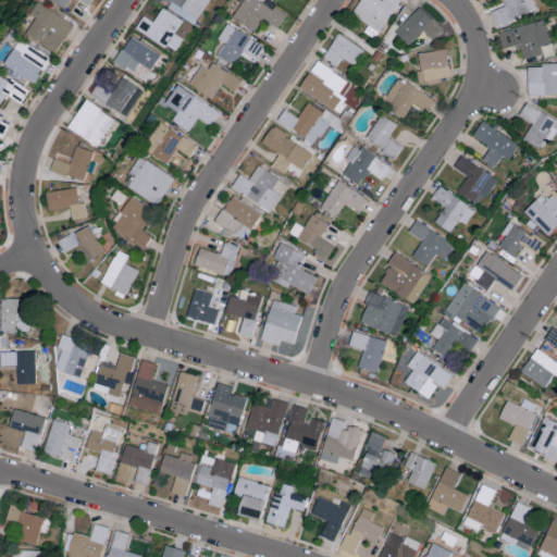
[(90,0),(51,0),(65,9),(70,0),(81,0),(88,4),(90,0)]
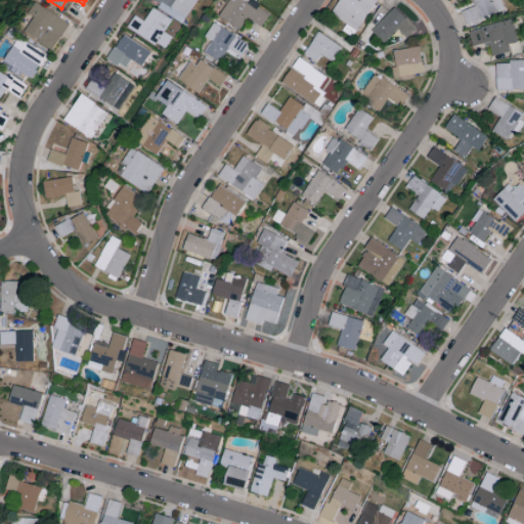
[(147,0),(182,22),(194,0),(147,0)]
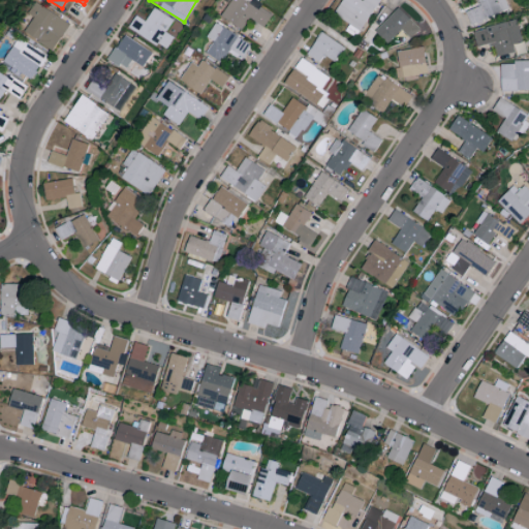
[(242,29),(249,17),(265,26),(271,14),(246,0),(230,0),(221,17),(242,29)]
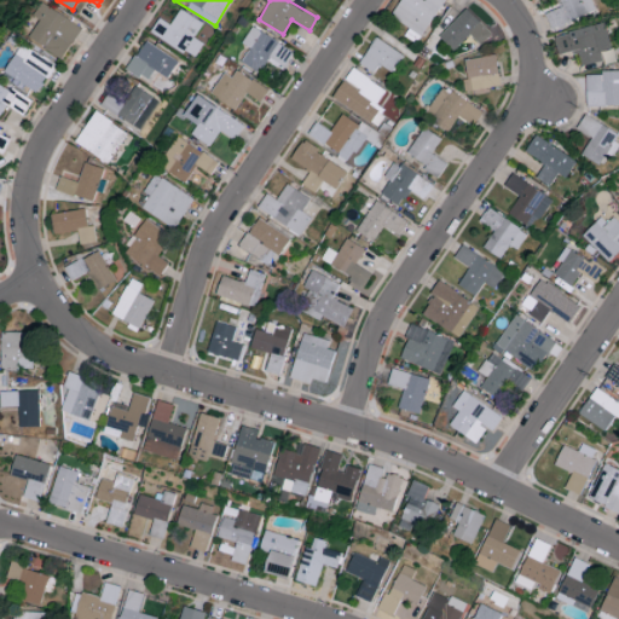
[(400,0),(391,18),(424,35),(441,0),(400,0)]
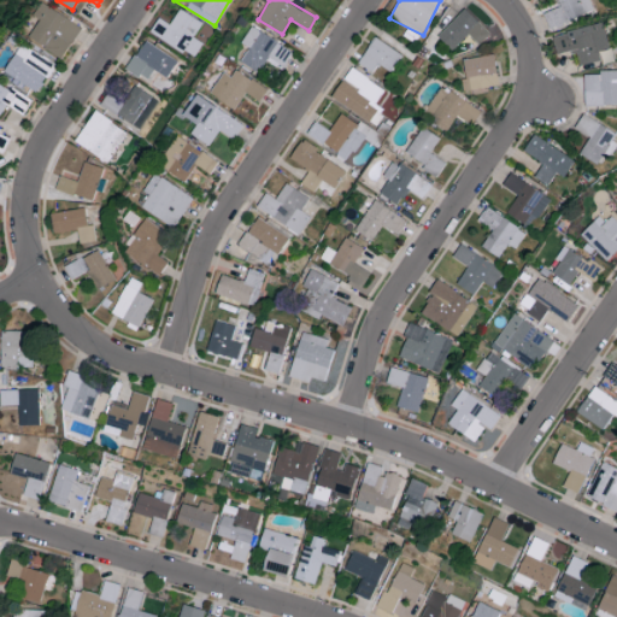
[(544,13),(550,29),(593,11),(588,0),(557,0),(560,6),(544,13)]
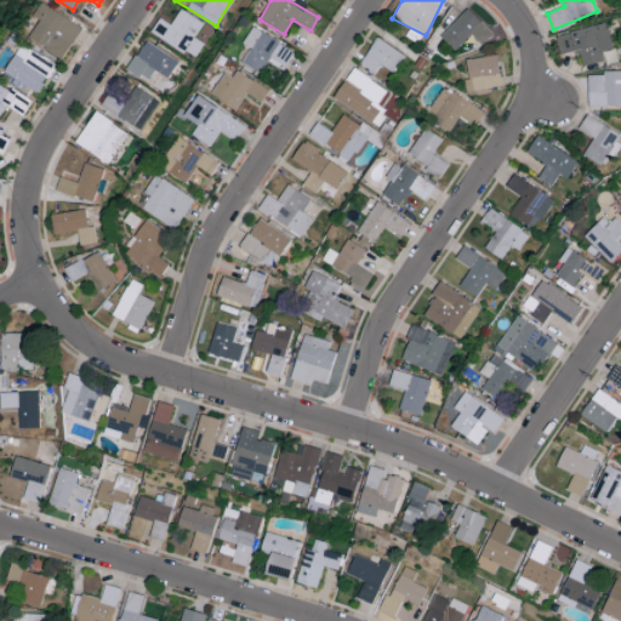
[(36,16),(41,20),(29,38),(62,60),(83,28),(45,3),(36,16)]
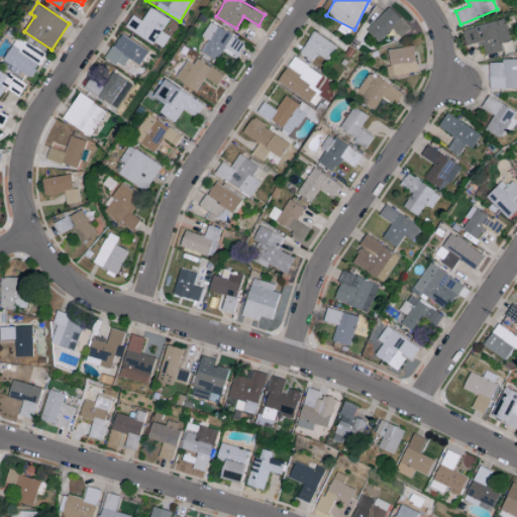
[(169,18),(149,7),(142,20),(132,15),(125,28),(162,47),(169,35),(162,31),(169,18)]
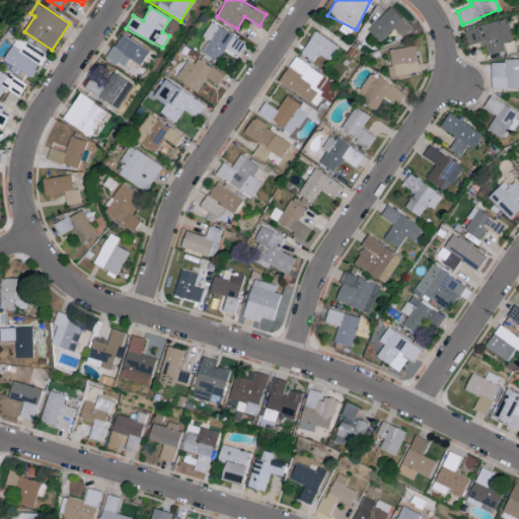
[(368,30),(380,43),(393,28),(402,38),(412,27),(390,7),(368,30)]
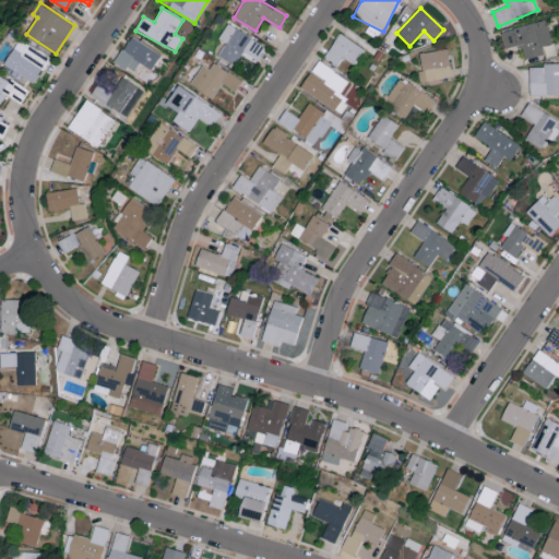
[(526,59),(546,55),(547,58),(556,56),(548,21),(501,31),(504,49),(523,45),(526,59)]
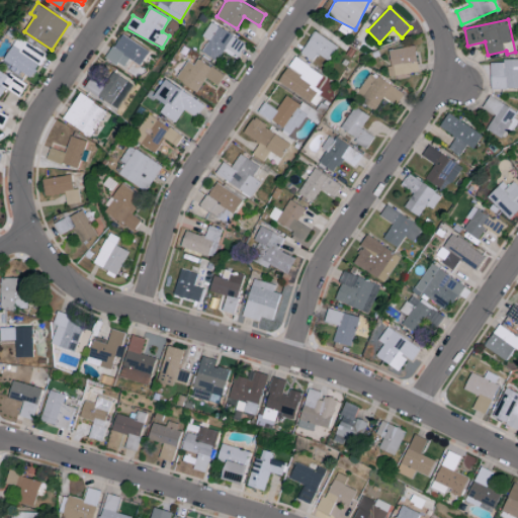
[(245,44),(210,21),(201,35),(208,39),(201,52),(214,60),(223,48),(237,57),(245,44)]
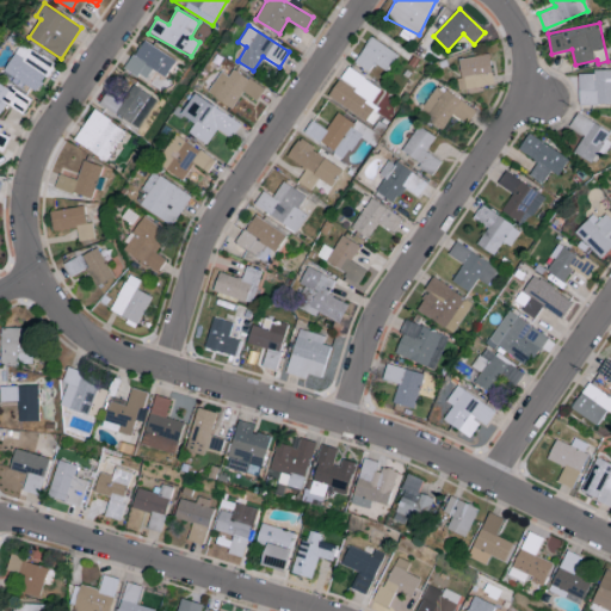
[(353,62),(368,72),(375,63),(386,71),(397,54),(371,36),(353,62)]
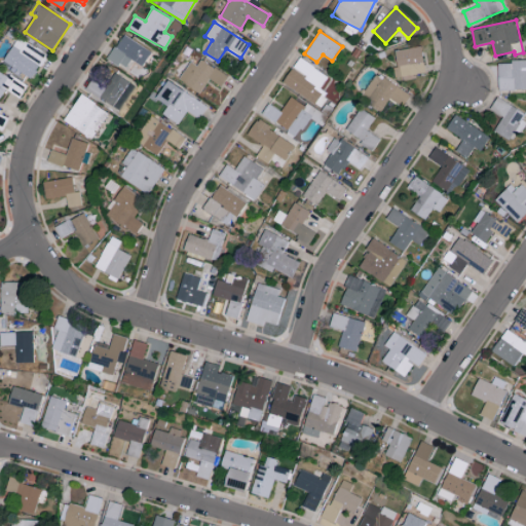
[(108,61),(125,69),(129,60),(143,66),(151,49),(120,35),(108,61)]
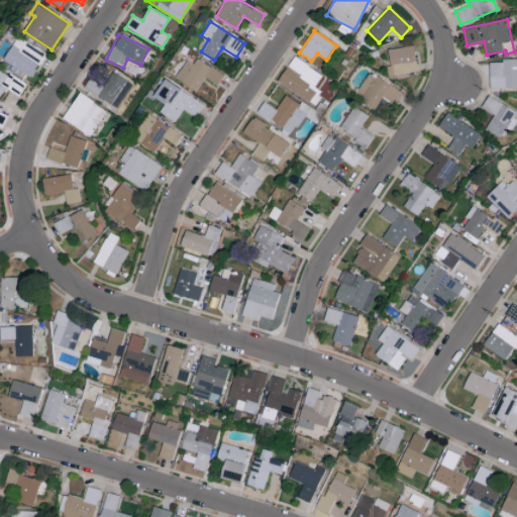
[(45,50),(16,36),(4,65),(33,78),(45,50)]
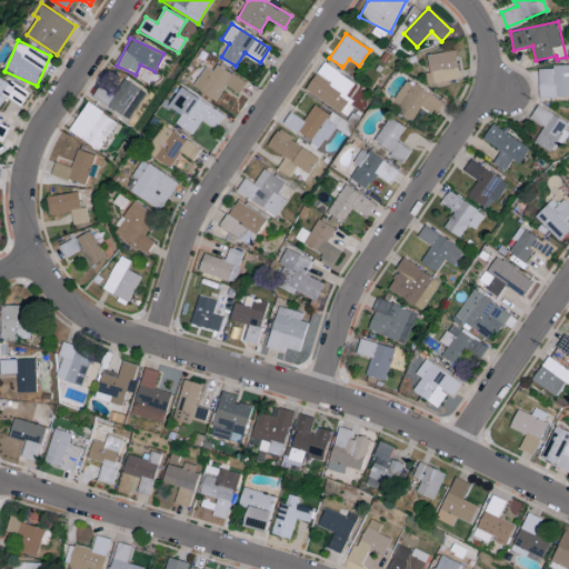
[(428,53),(431,82),(459,79),(456,50),(428,53)]
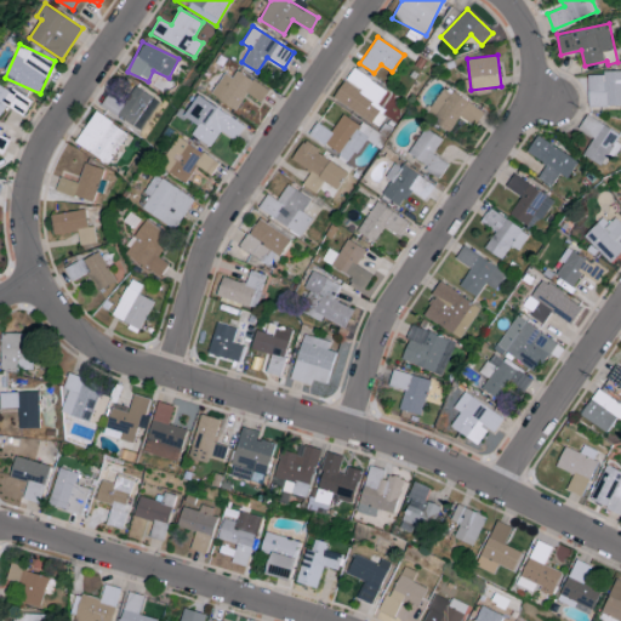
[(227,67),(210,95),(237,110),(246,93),(262,103),(269,91),(227,67)]
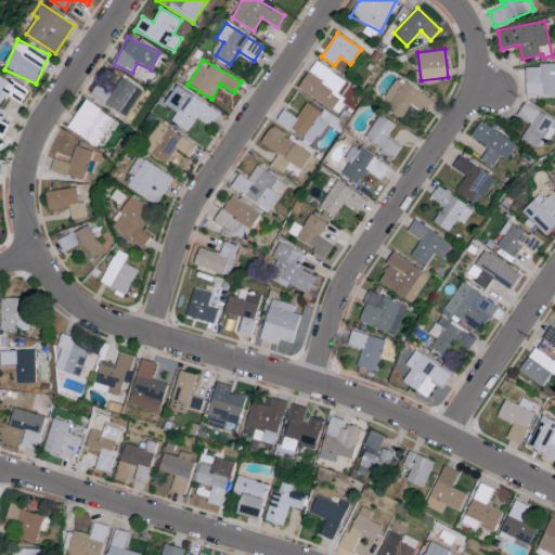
[(336,95),(346,78),(313,62),(298,90),(339,112),(346,100),(336,95)]
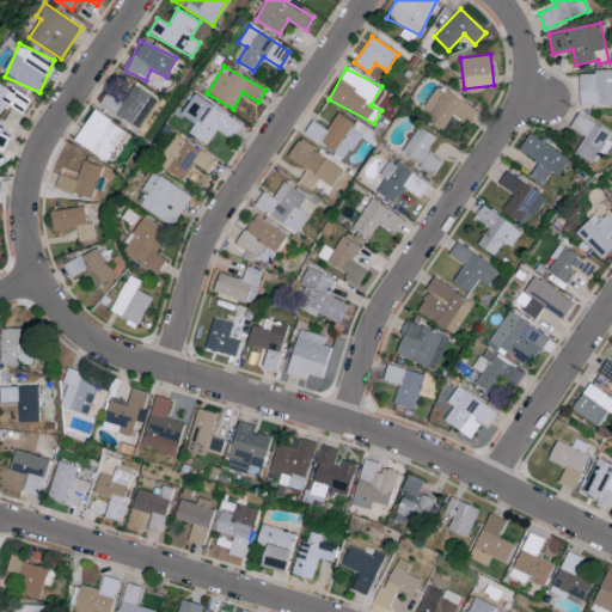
[(611,71),(580,72),(580,105),(611,104),(611,115),(611,114),(611,71)]
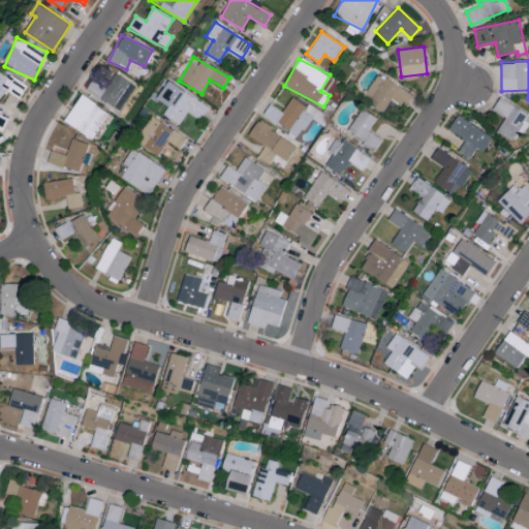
[(0,97),(4,90),(20,98),(27,86),(0,70),(0,97)]
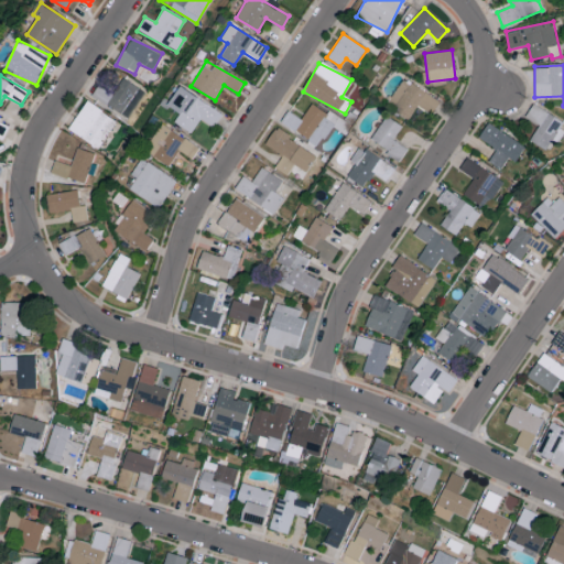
[(106,106),(128,119),(143,90),(122,78),(106,106)]
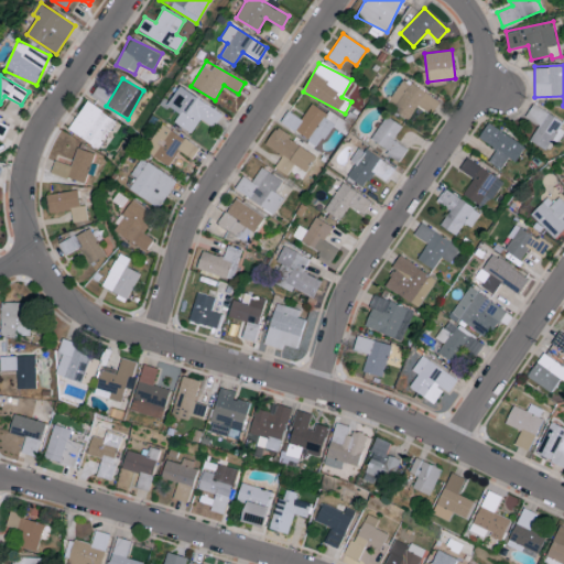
[(431,116),(440,102),(404,78),(387,105),(408,119),(416,106),(431,116)]
